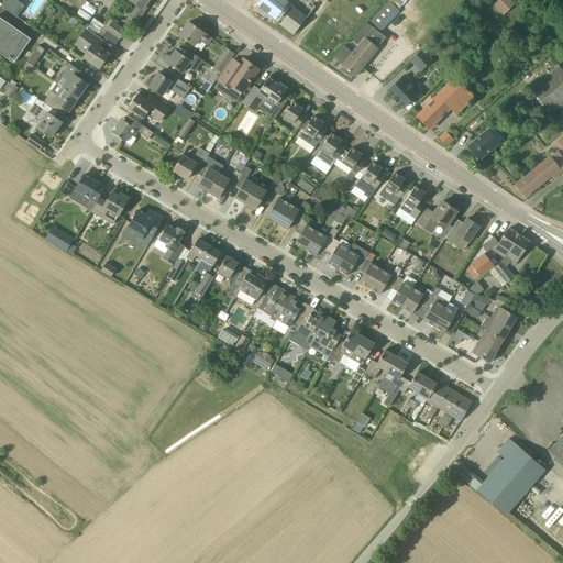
[(4,0),(1,7),(8,11),(15,0),(4,0)]
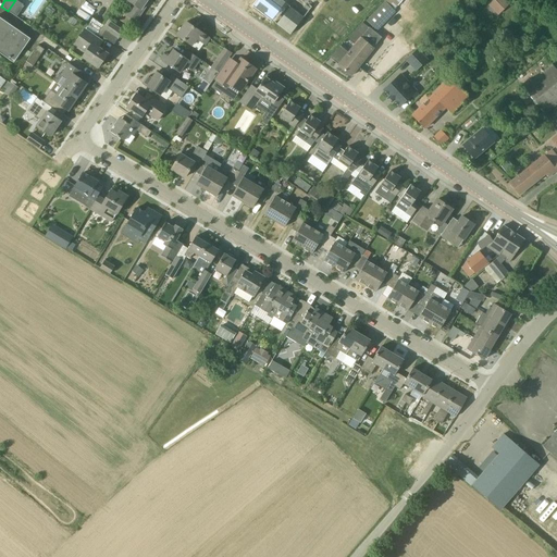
[(127,15),(136,22),(147,5),(145,4),(147,0),(127,0),(127,1),(134,5),(127,15)]
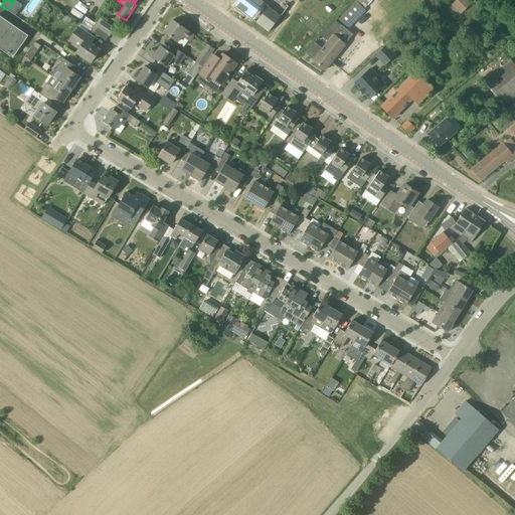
[(269,32),(293,0),(262,0),(261,0),(238,0),(234,6),(269,32)]
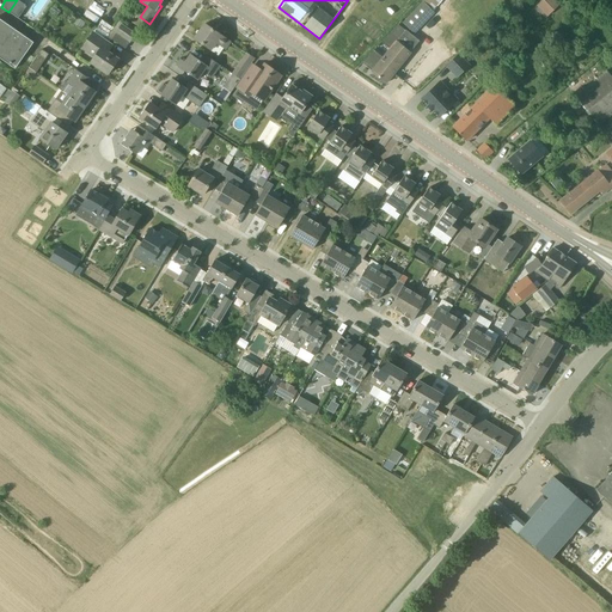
[(424,0),(423,2),(432,11),(433,11),(444,0),(424,0)]
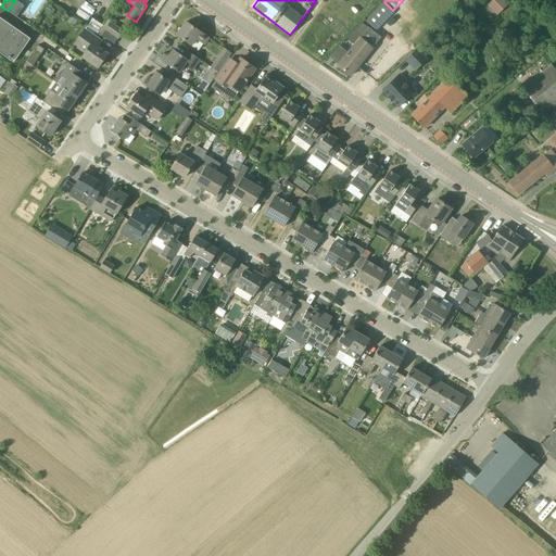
[(493,0),(488,5),(497,16),(509,4),(505,0),(493,0)]
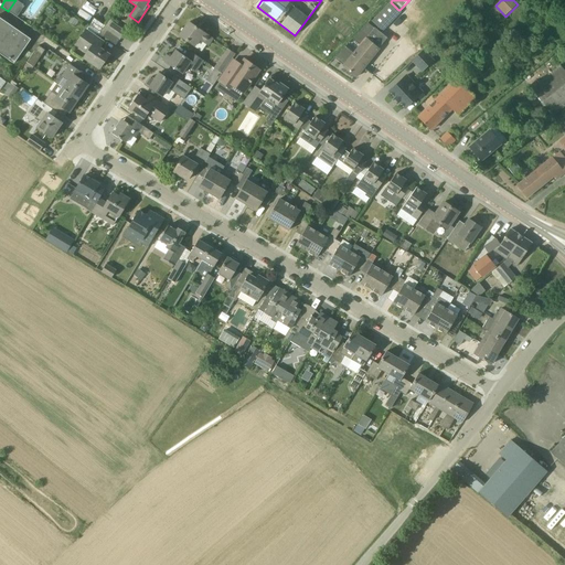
[(391,2),(372,21),(380,29),(398,10),(391,2)]
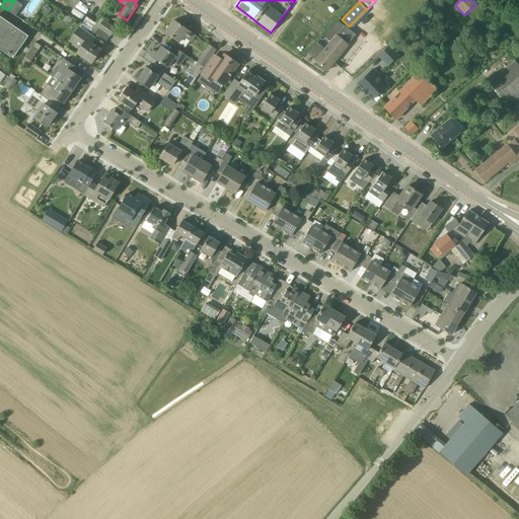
[(0,49),(13,59),(13,58),(28,36),(27,36),(28,35),(0,16),(0,49)]
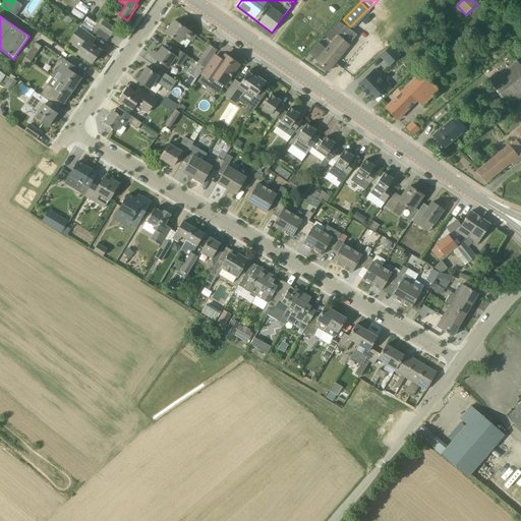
[(115,30),(107,23),(104,21),(105,19),(102,17),(92,32),(107,42),(115,30)]
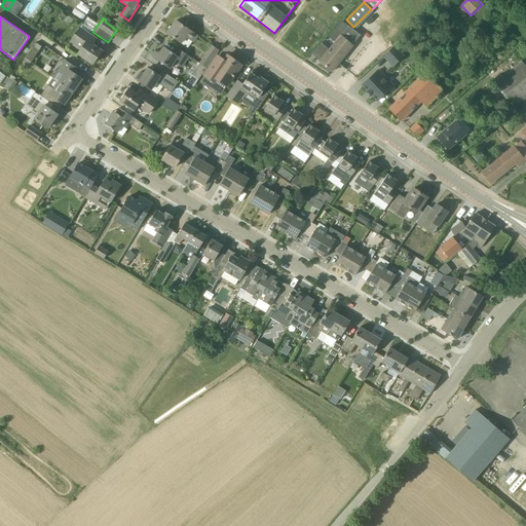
[(193,42),(197,36),(176,21),(167,33),(182,44),(187,37),(193,42)]
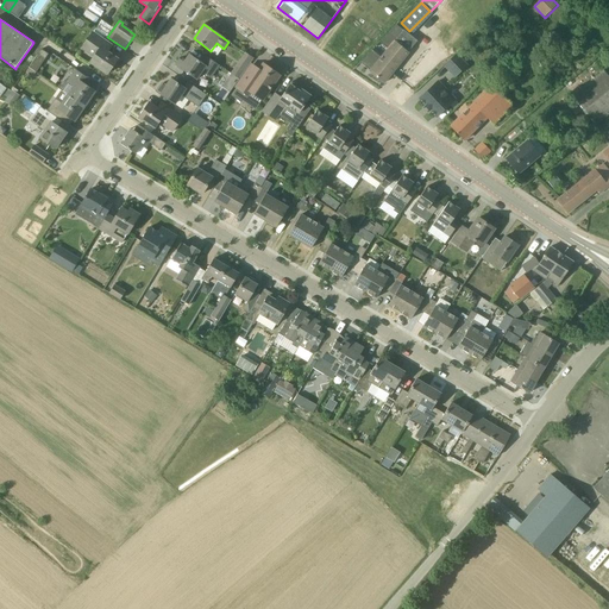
[(105,39),(107,37),(95,29),(94,32),(93,31),(81,49),(94,58),(90,63),(107,74),(118,60),(104,50),(108,43),(105,39)]
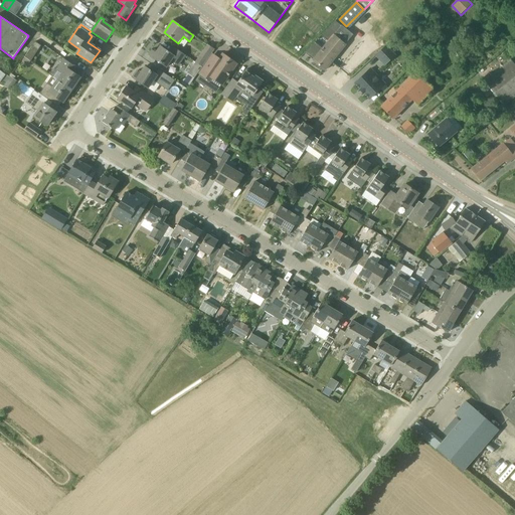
[(325,70),(331,62),(353,35),(341,25),(313,60),(325,70)]
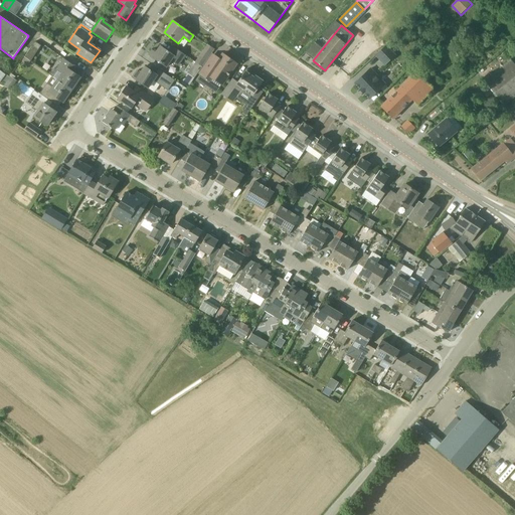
[(40,46),(40,45),(34,41),(31,46),(37,50),(40,46)]
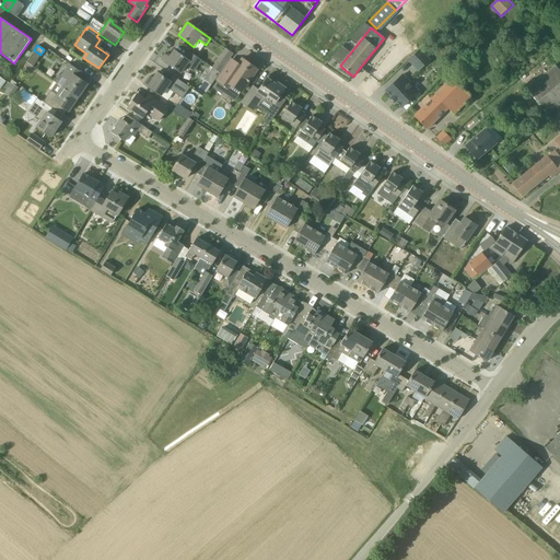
[(220,73),(233,54),(225,49),(212,68),(220,73)]
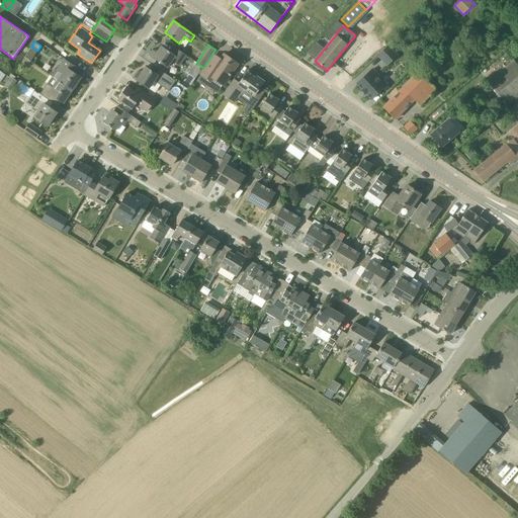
[(387,66),(398,56),(389,46),(377,56),(387,66)]
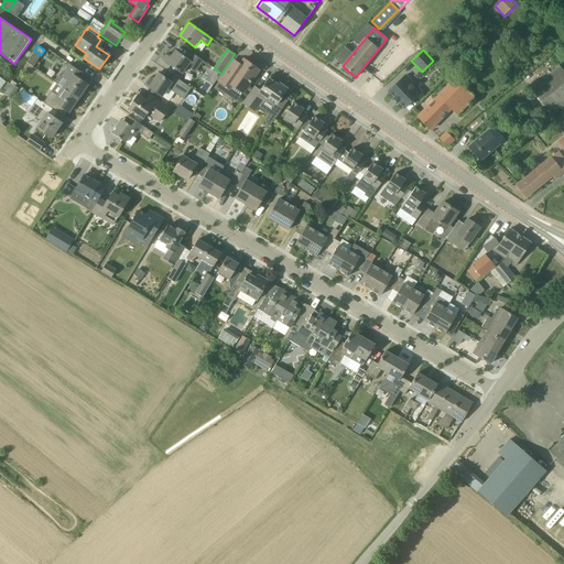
[(34,51),(31,56),(36,61),(41,55),(34,51)]
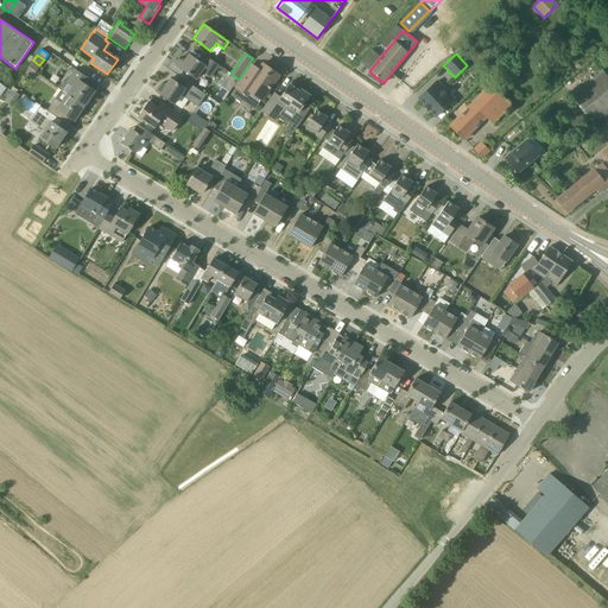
[(206,56),(202,63),(189,55),(184,62),(179,58),(175,65),(196,80),(201,71),(210,78),(220,65),(206,56)]
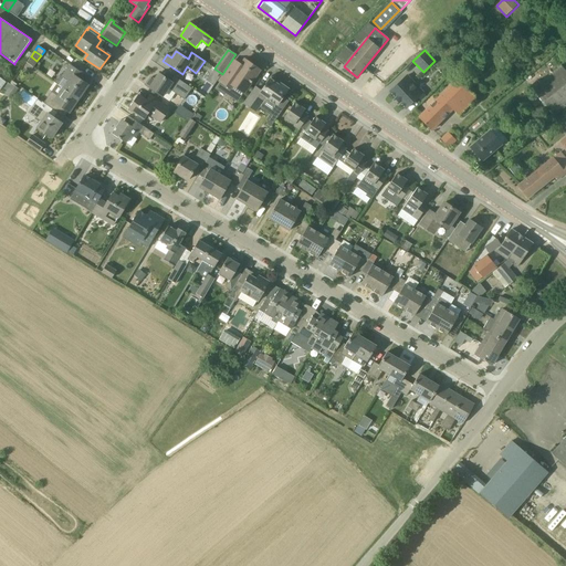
[(243,94),(253,80),(260,70),(245,60),(241,65),(234,61),(219,83),(220,83),(229,90),(231,91),(233,87),(243,94)]
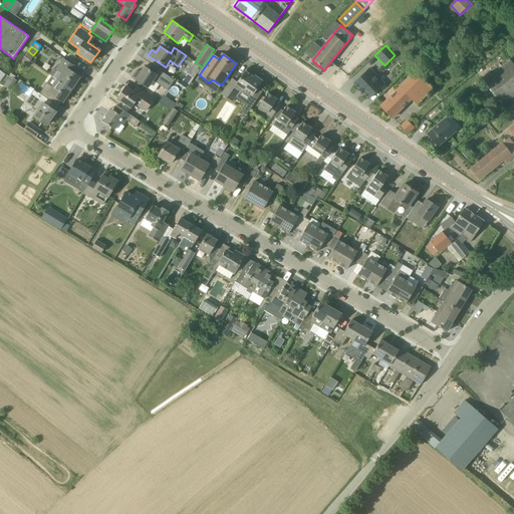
[(393,118),(411,99),(417,105),(433,89),(429,85),(437,77),(431,71),(438,64),(432,58),(417,73),(415,72),(380,106),(393,118)]
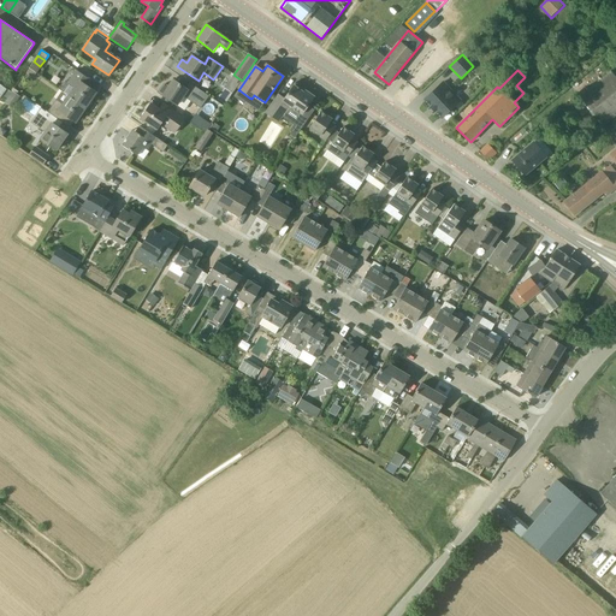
[(87,87),(92,81),(77,71),(69,82),(66,81),(65,82),(64,83),(63,83),(60,87),(60,90),(63,92),(86,107),(96,93),(87,87)]
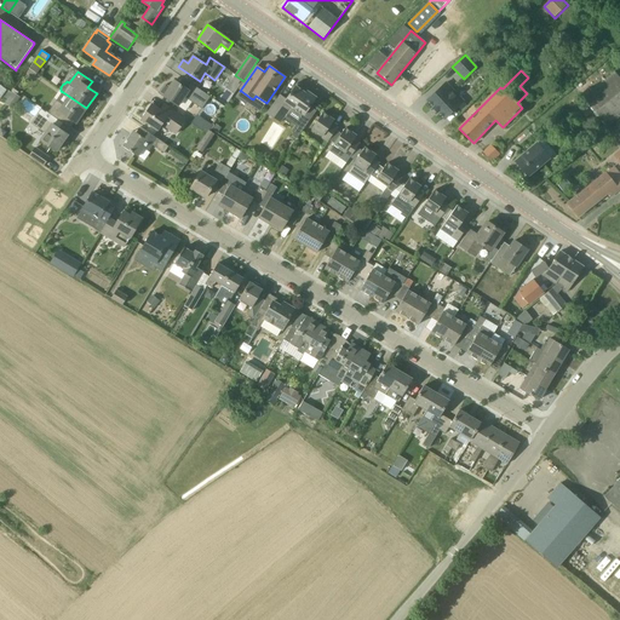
[(619,78),(614,72),(581,98),(607,128),(619,116),(619,78)]
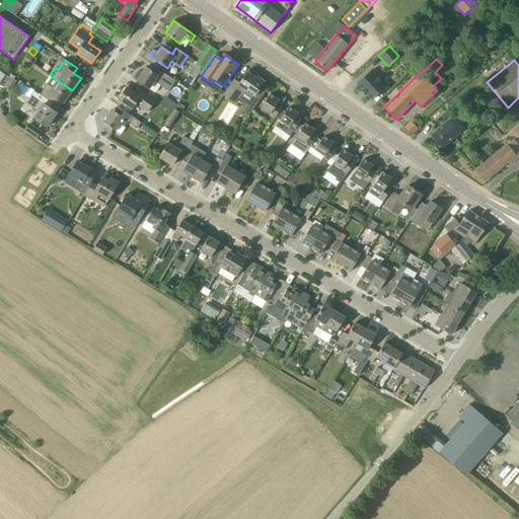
[(156,75),(154,73),(146,68),(142,73),(139,71),(134,78),(156,93),(160,86),(169,91),(175,81),(170,77),(160,70),(156,75)]
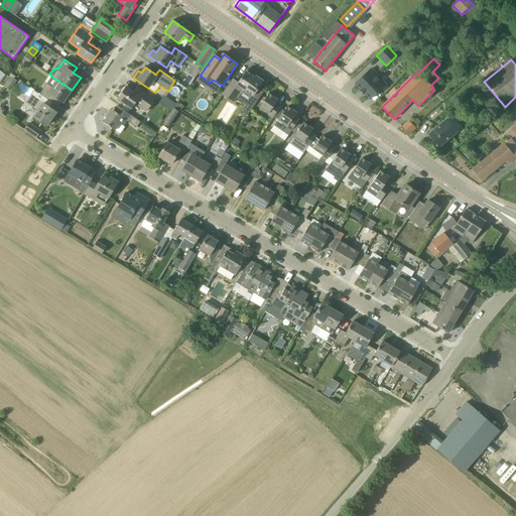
[(375,79),(377,76),(371,70),(356,84),(361,90),(360,90),(364,95),(365,94),(370,99),(383,88),(375,79)]
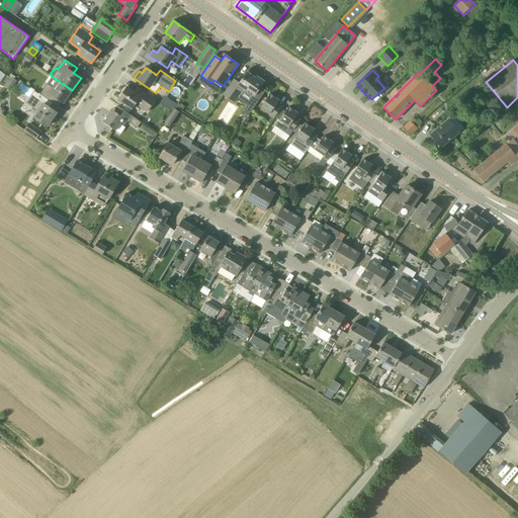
[(253,97),(264,81),(257,76),(255,78),(247,72),(239,83),(234,80),(223,95),(235,103),(244,90),(246,92),(245,93),(251,97),(251,95),(253,97)]
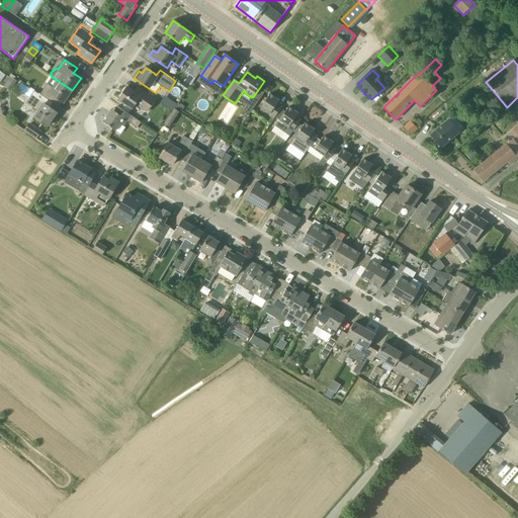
[(9,78),(7,76),(3,81),(6,83),(3,87),(10,91),(17,81),(14,79),(15,77),(11,74),(9,78)]
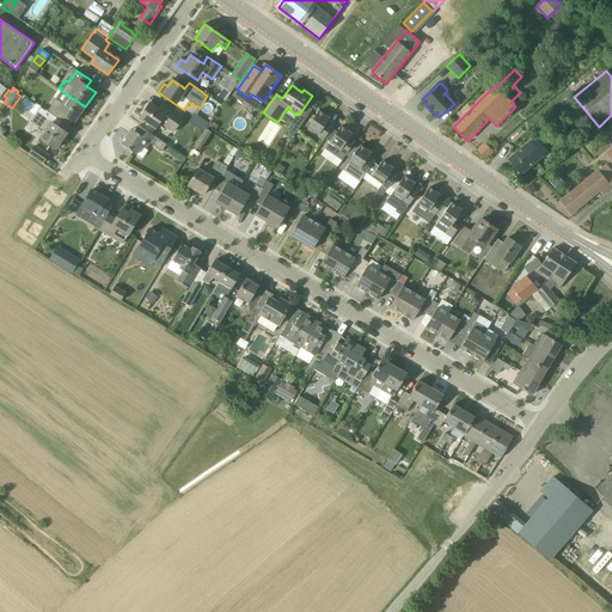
[(75,122),(85,106),(62,91),(48,111),(62,122),(67,116),(75,122)]
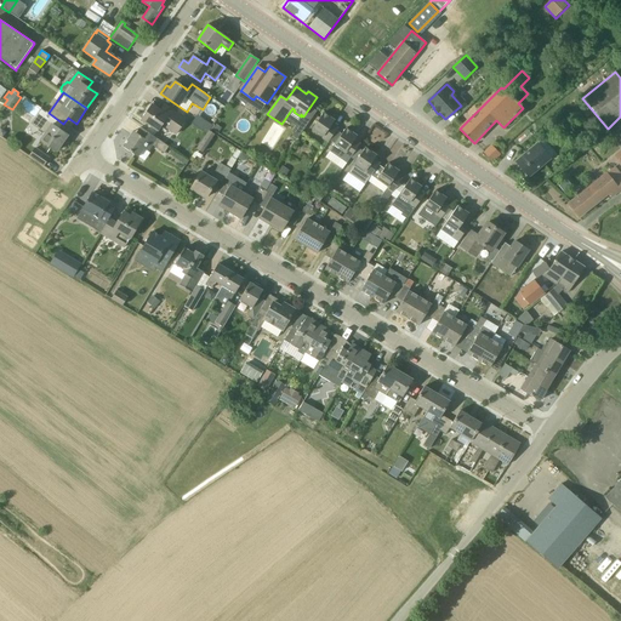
[(188,120),(166,106),(163,112),(152,104),(142,120),(149,125),(146,130),(154,136),(161,126),(176,136),(188,120)]
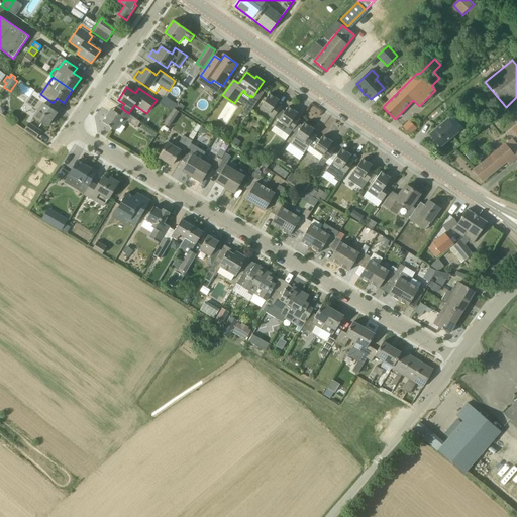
[(53,103),(40,94),(38,93),(30,105),(37,110),(33,116),(47,126),(57,113),(49,108),(53,103)]
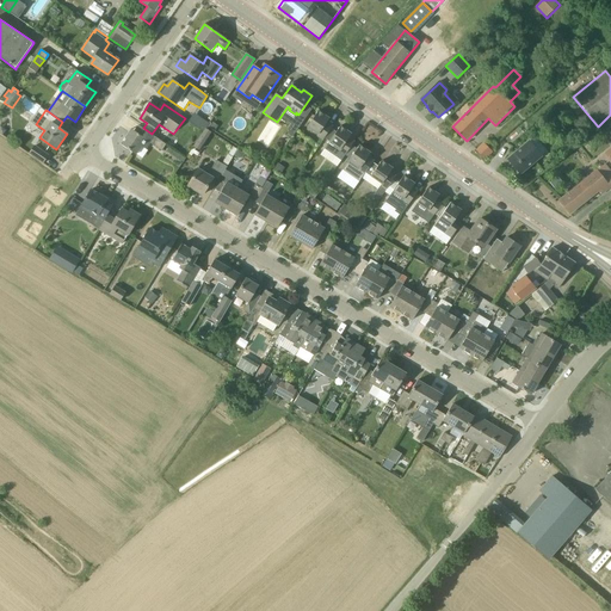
[(326,124),(329,118),(319,111),(307,127),(319,135),(318,137),(322,141),(325,139),(331,129),(326,124)]
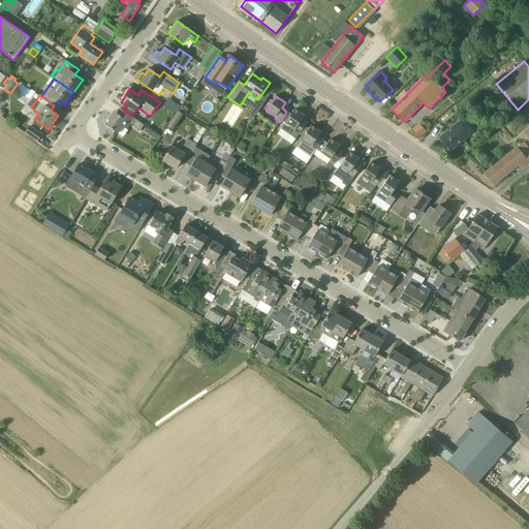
[(169,110),(177,114),(178,112),(181,106),(175,102),(169,110)]
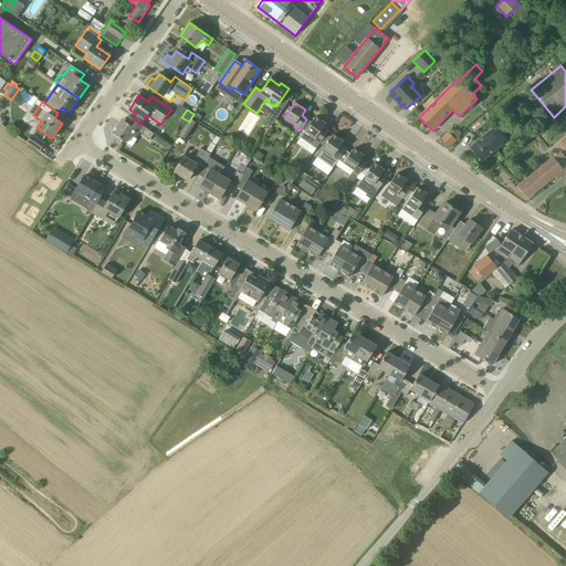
[(133,118),(132,119),(128,116),(124,122),(122,125),(119,123),(112,134),(126,143),(132,136),(136,138),(139,133),(149,140),(154,134),(139,125),(140,124),(133,118)]
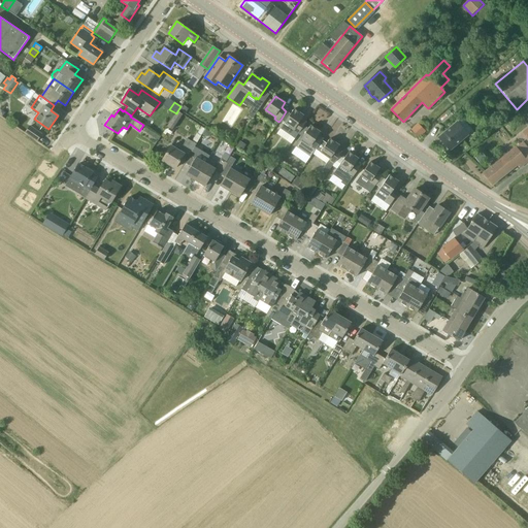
[(294,109),(291,113),(285,123),(281,129),(290,136),(293,131),(298,134),(305,124),(300,121),(303,116),(294,109)]
